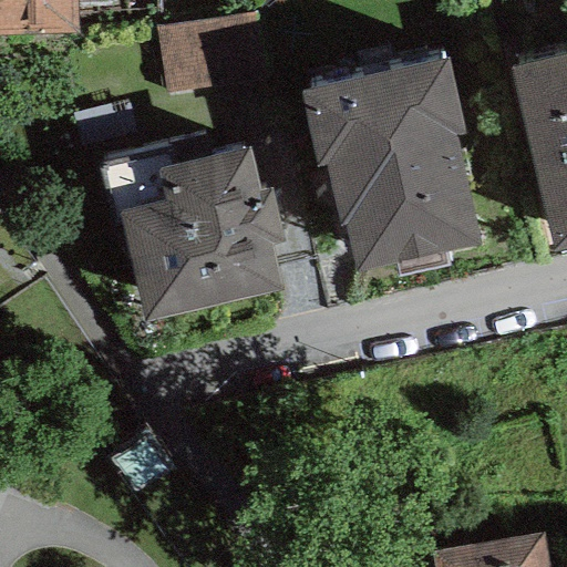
[(0,0),(0,39),(75,38),(74,8),(73,0),(0,0)]
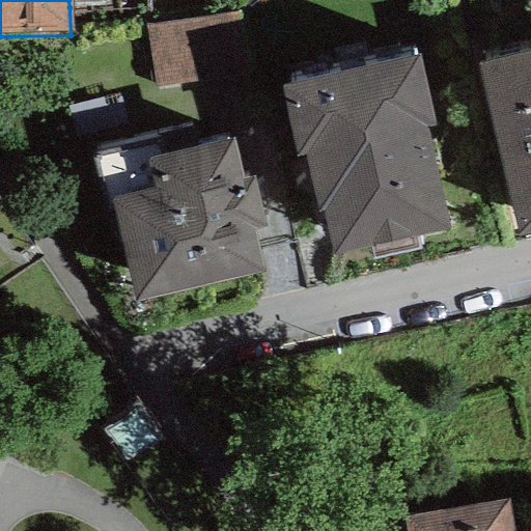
[(240,9),(144,28),(157,89),(252,71),(240,9)]
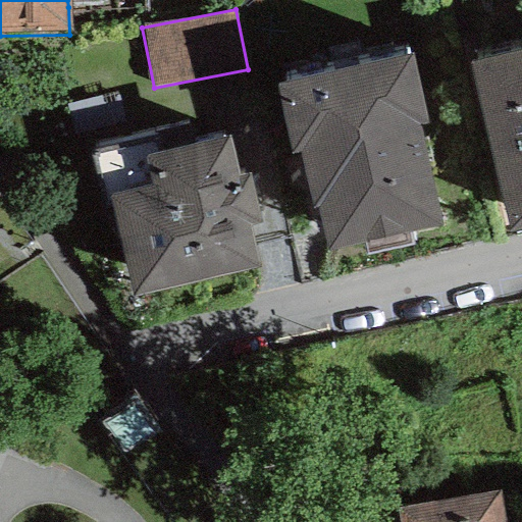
[(521,51),(470,62),(509,232),(521,228),(521,51)]
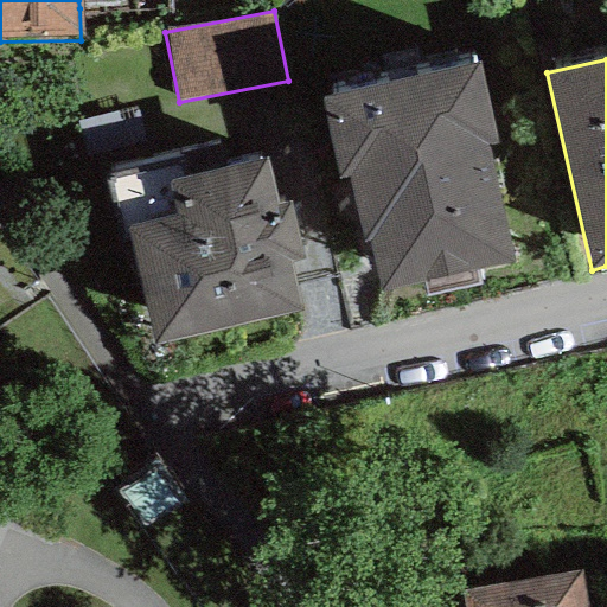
[(477,64),(320,100),(338,179),(350,177),(365,242),(371,241),(383,296),(512,267),(485,148),(494,146),(477,64)]
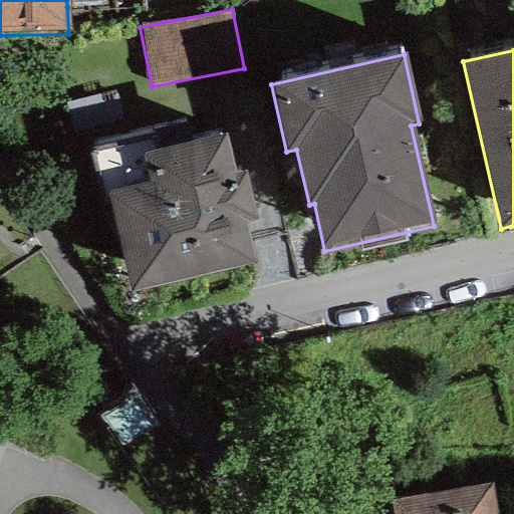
[(155,135),(88,152),(102,207),(111,205),(134,293),(255,263),(245,223),(259,219),(247,172),(236,175),(226,133),(159,150),(155,135)]
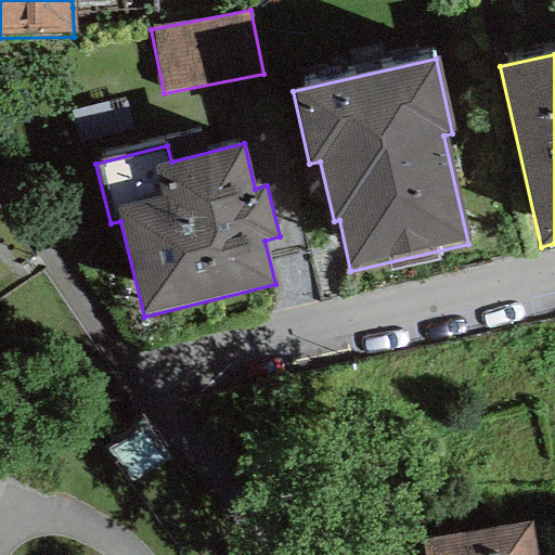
[(537,554),(531,519),(422,539),(424,554),(537,554)]
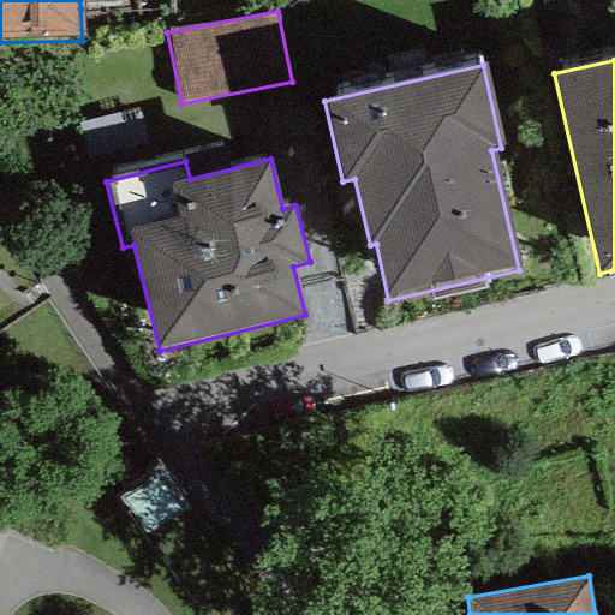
All buildings are outlined.
